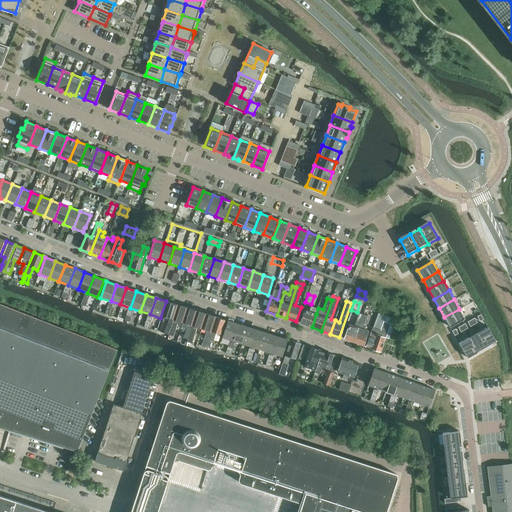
[(164,333),(168,334),(169,335),(178,305),(167,302),(163,316),(169,318),(164,333)]
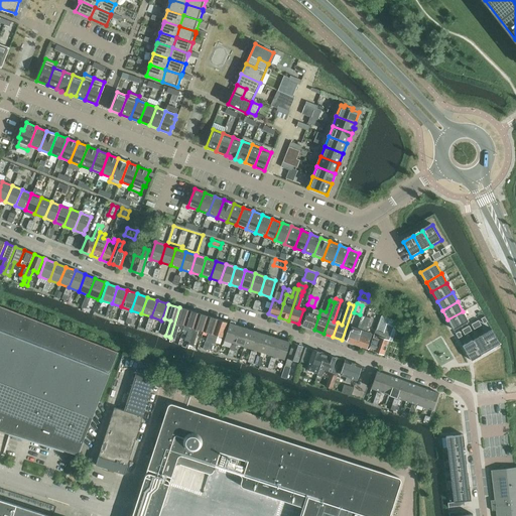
[(0,429),(78,455),(118,353),(0,305),(0,429)]
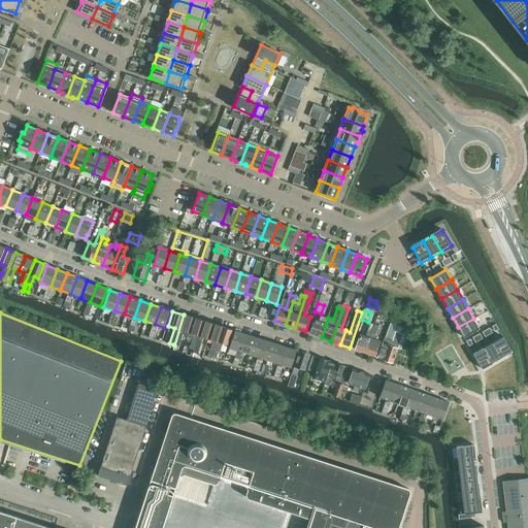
[(184,330),(188,332),(189,332),(193,318),(184,315),(174,345),(178,347),(184,330)]
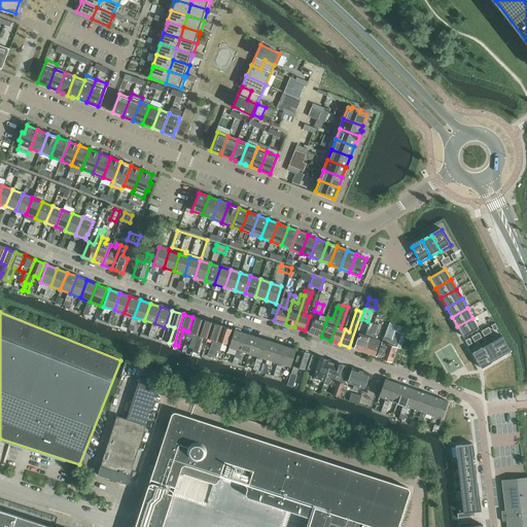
[(188,347),(192,349),(194,349),(203,320),(192,317),(188,331),(186,337),(191,338),(188,347)]
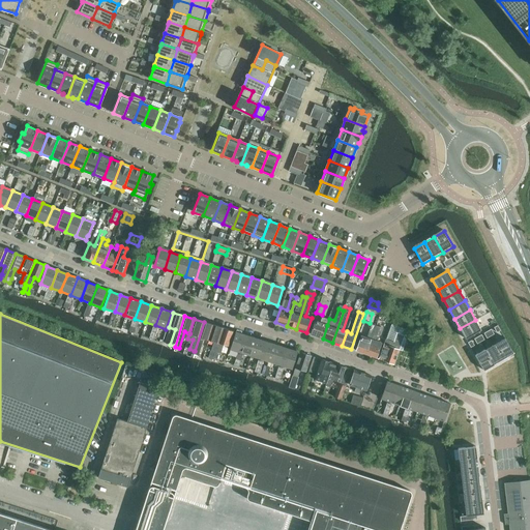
[(311,334),(321,339),(323,339),(327,325),(325,324),(326,321),(323,319),(321,323),(315,320),(311,334)]
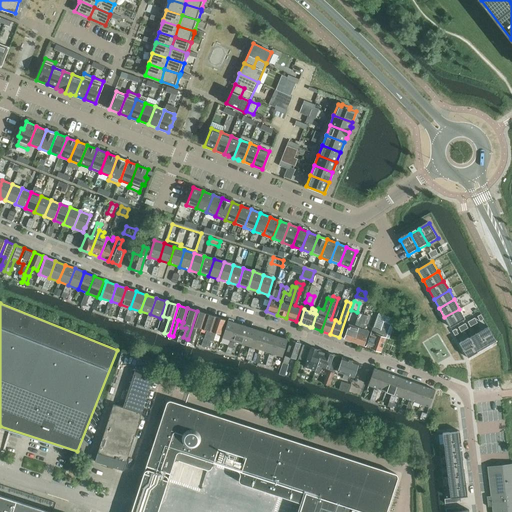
[(459,309),(444,317),(450,327),(465,319),(459,309)]
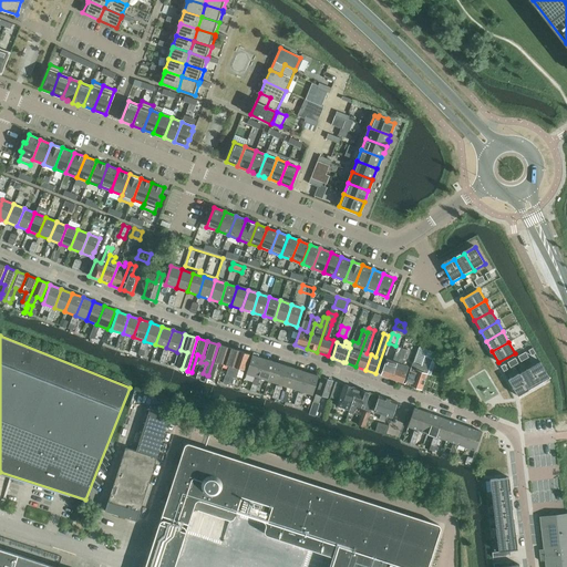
[(218,362),(223,363),(224,363),(228,348),(218,344),(208,375),(207,379),(212,380),(218,362)]
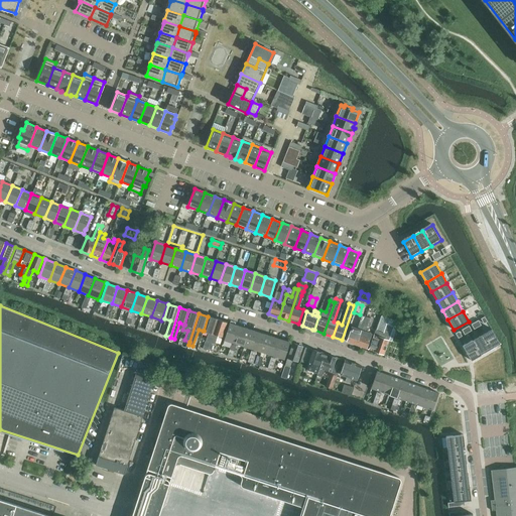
[(346,342),(356,345),(366,317),(362,315),(357,329),(351,327),(346,342)]
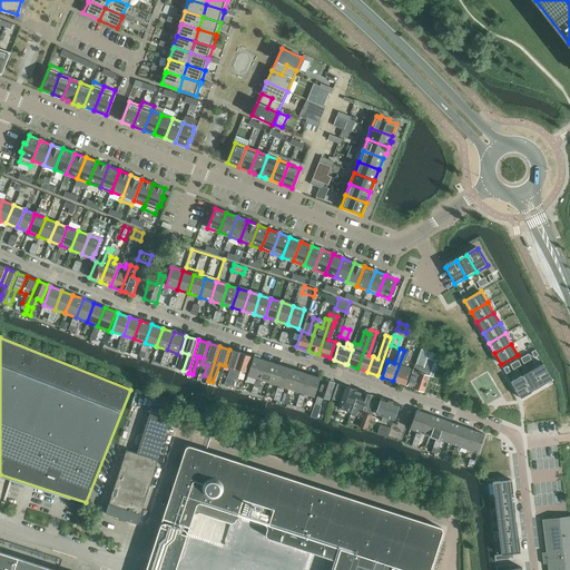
[(227,376),(225,382),(224,385),(229,386),(229,385),(241,353),(229,350),(225,365),(231,367),(227,376)]
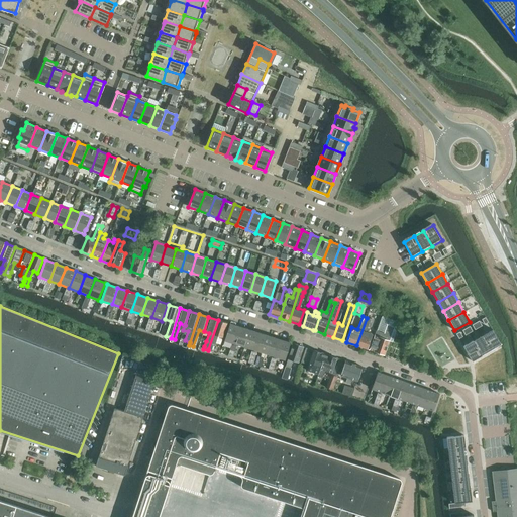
[(371,319),(367,318),(356,345),(367,349),(372,334),(366,332),(371,319)]
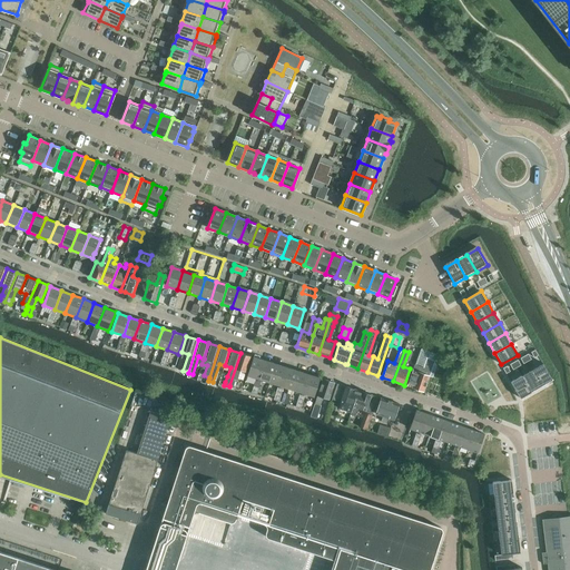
[(245,372),(251,356),(241,353),(229,385),(235,386),(237,380),(239,371),(245,372)]
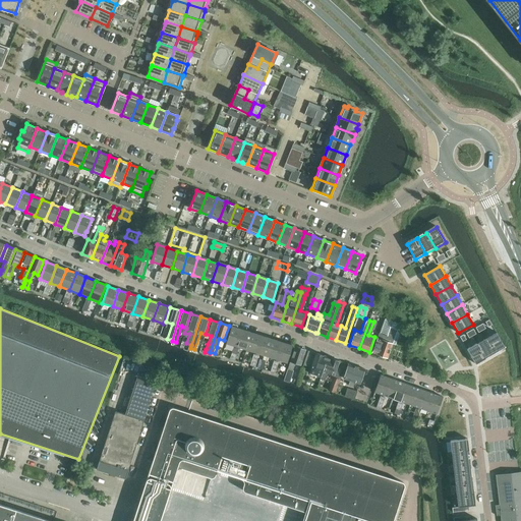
[(225,344),(236,347),(241,330),(231,327),(225,344)]
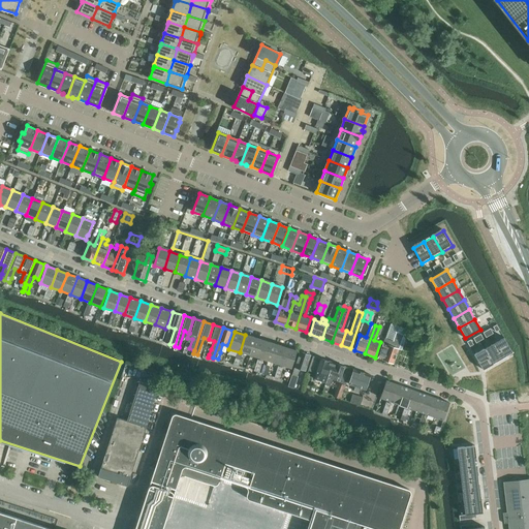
[(385,338),(378,358),(383,360),(382,360),(393,364),(403,335),(397,333),(394,341),(385,338)]
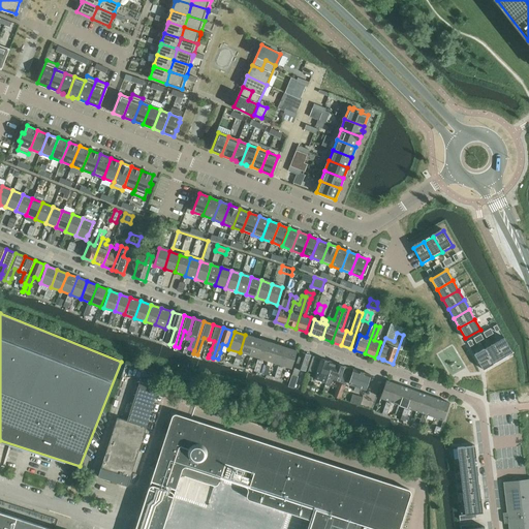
[(240,352),(249,355),(255,338),(245,335),(240,352)]
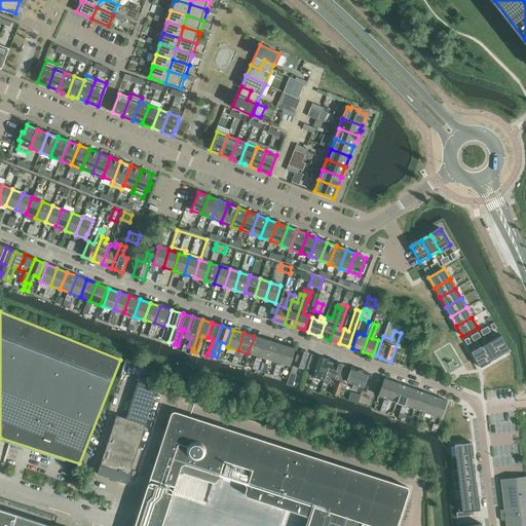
[(501,335),(491,341),(500,357),(511,350),(501,335)]
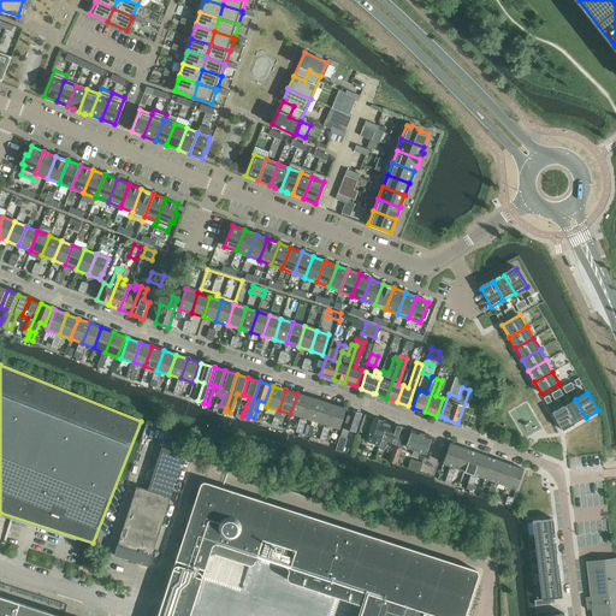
[(297,394),(290,414),(302,418),(309,397),(297,394)]
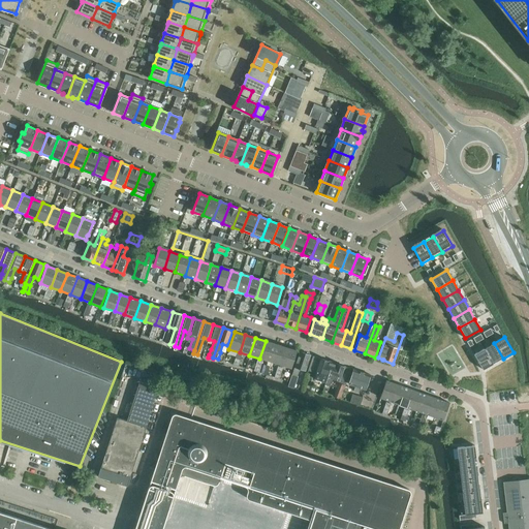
[(259,359),(270,362),(276,344),(266,341),(259,359)]
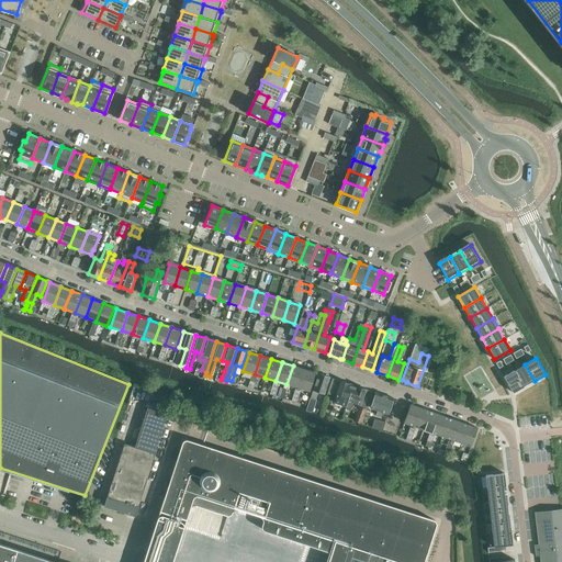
[(525,364),(515,370),(524,386),(535,381),(525,364)]
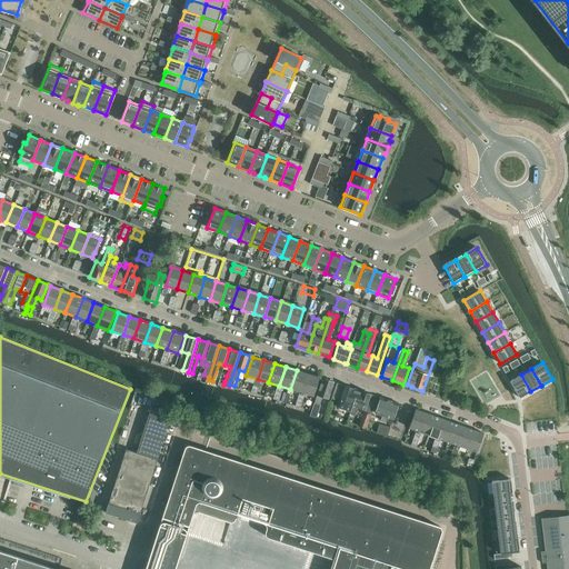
[(297,370),(290,389),(301,393),(308,375),(297,370)]
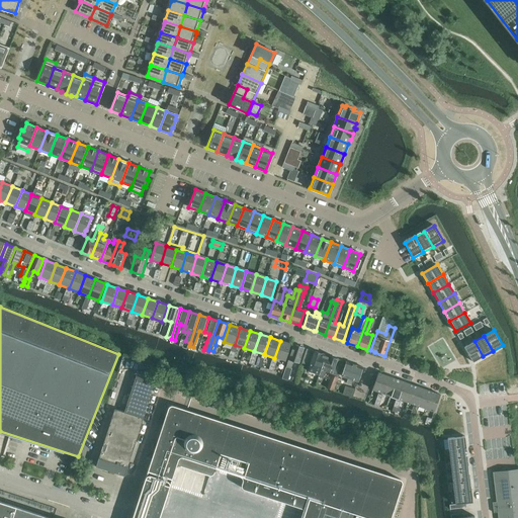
[(285,361),(290,344),(280,341),(274,358),(285,361)]
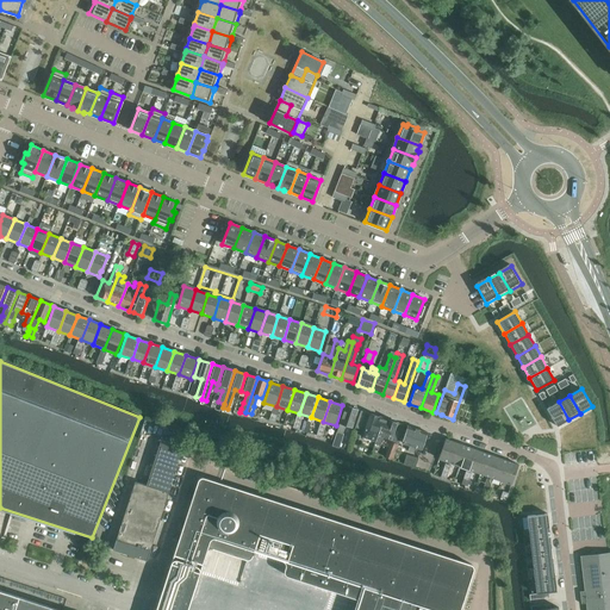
[(559,402),(547,409),(556,427),(568,419),(559,402)]
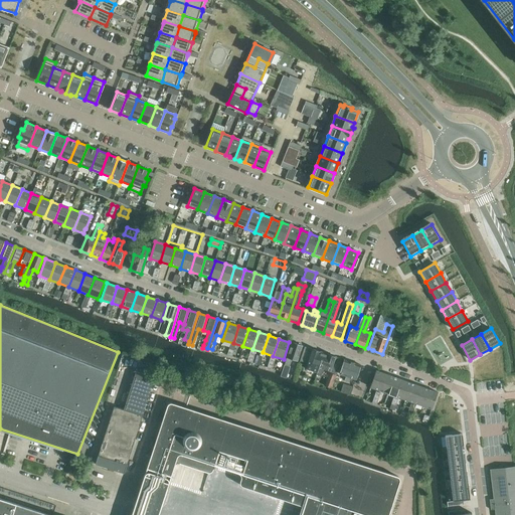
[(283,370),(281,375),(287,378),(290,366),(289,366),(291,359),(298,361),(302,346),(292,343),(283,370)]
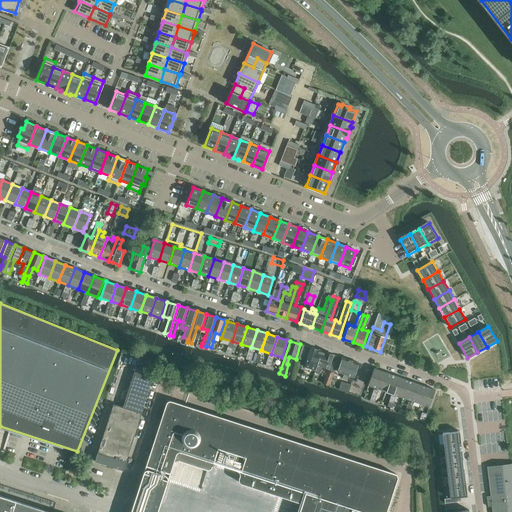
[(322,351),(303,345),(299,359),(306,361),(305,366),(316,370),(322,351)]
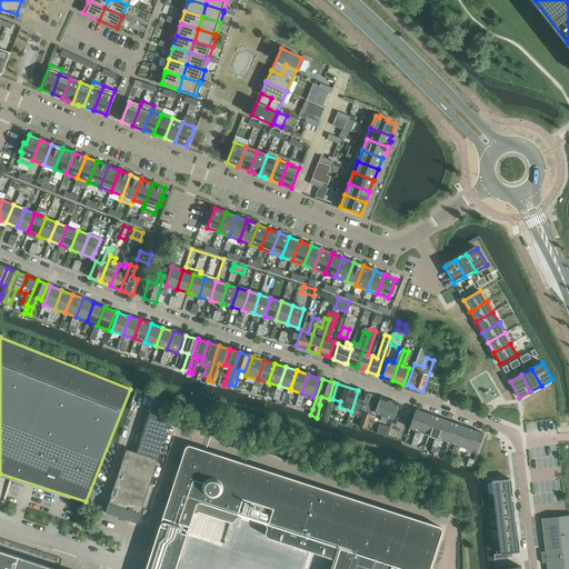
[(378,397),(371,395),(370,395),(358,390),(351,411),(350,415),(355,417),(357,410),(363,412),(359,426),(367,429),(371,415),(373,411),(378,397)]
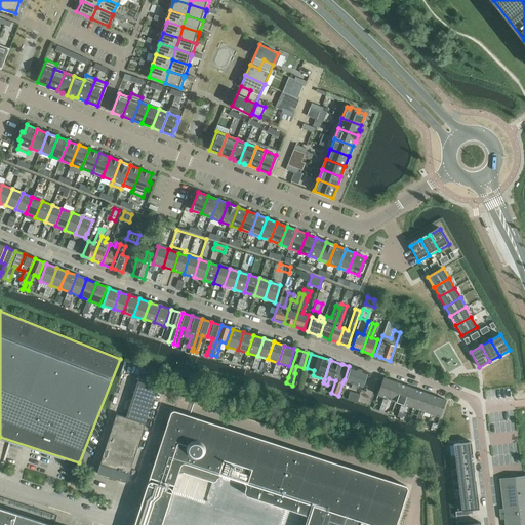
[(345,379),(346,379),(346,381),(353,384),(351,389),(355,390),(357,385),(363,387),(367,372),(349,366),(345,379)]
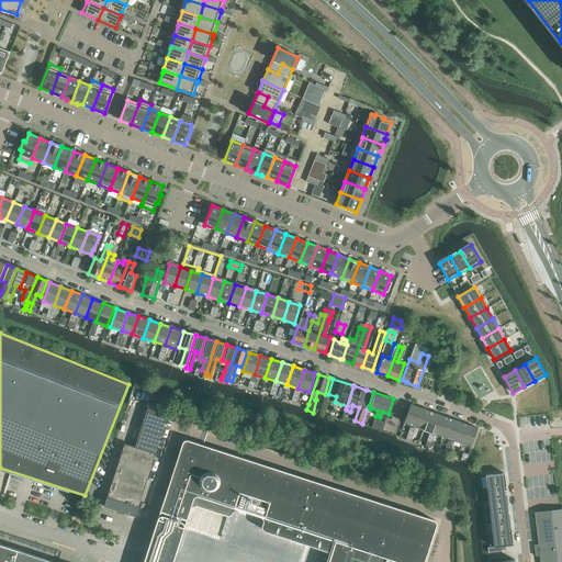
[(404,423),(414,426),(420,407),(411,404),(404,423)]
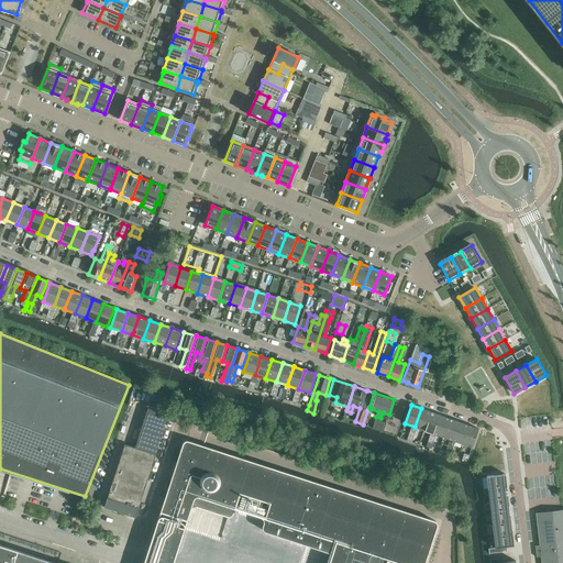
[(167,412),(146,406),(133,448),(122,444),(101,508),(133,518),(167,412)]
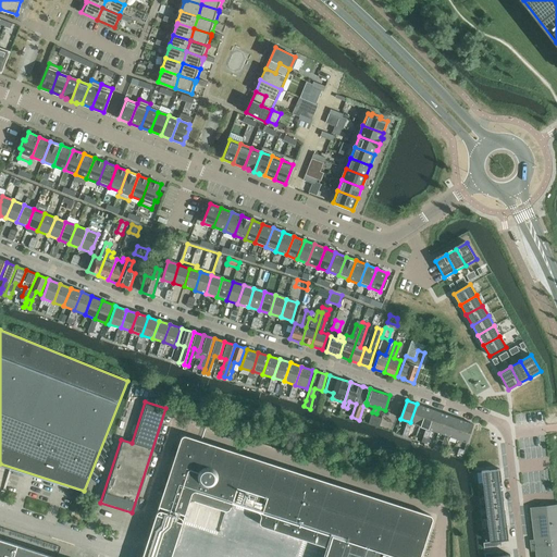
[(410,422),(419,425),(425,407),(417,404),(410,422)]
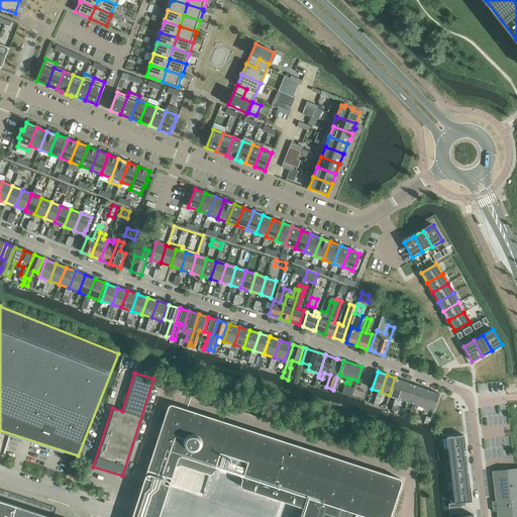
[(389,395),(398,398),(404,381),(395,378),(389,395)]
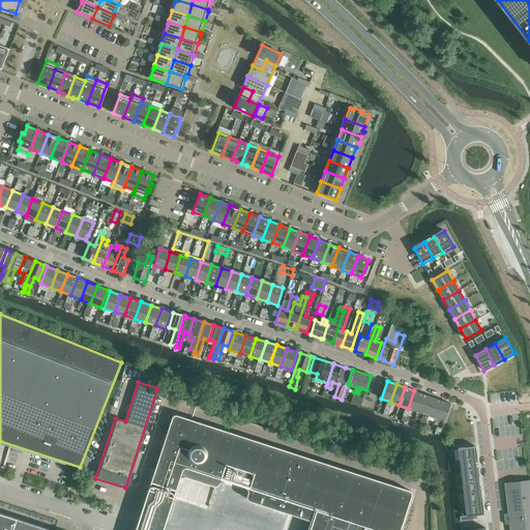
[(414,390),(408,408),(416,411),(422,394),(414,390)]
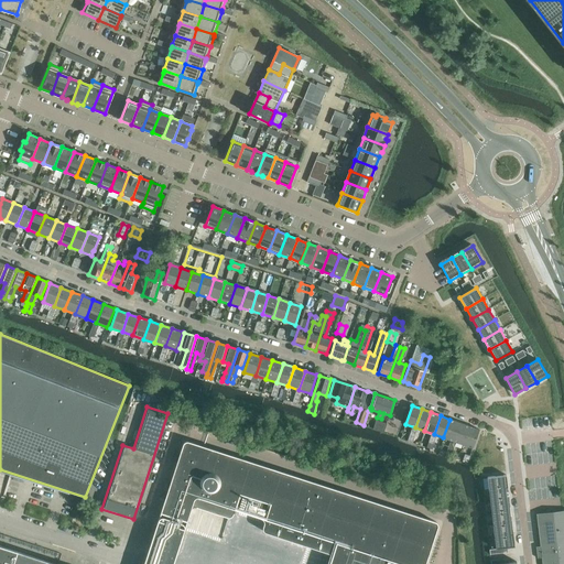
[(376,420),(373,429),(384,432),(387,423),(376,420)]
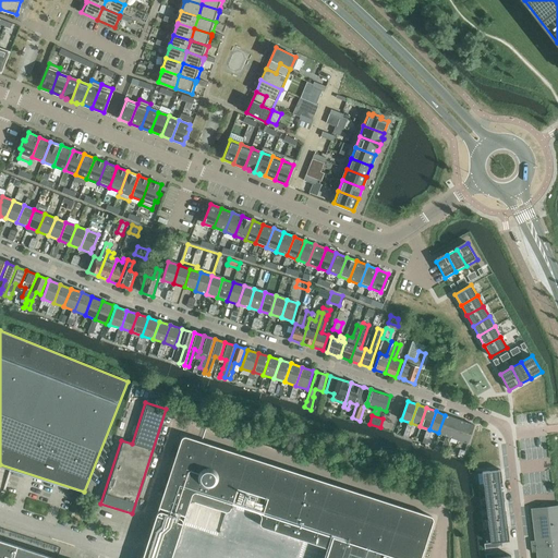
[(445,415),(438,433),(448,436),(455,419),(445,415)]
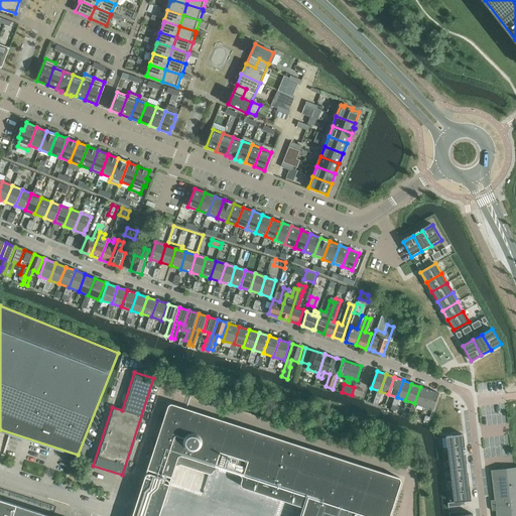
[(414,403),(423,407),(429,390),(420,387),(414,403)]
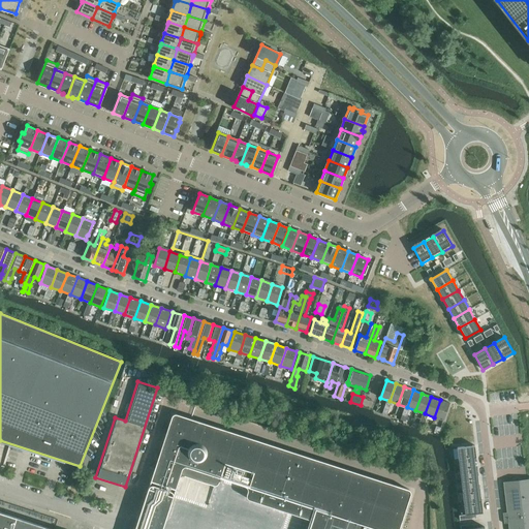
[(440,400),(434,417),(443,421),(449,403),(440,400)]
